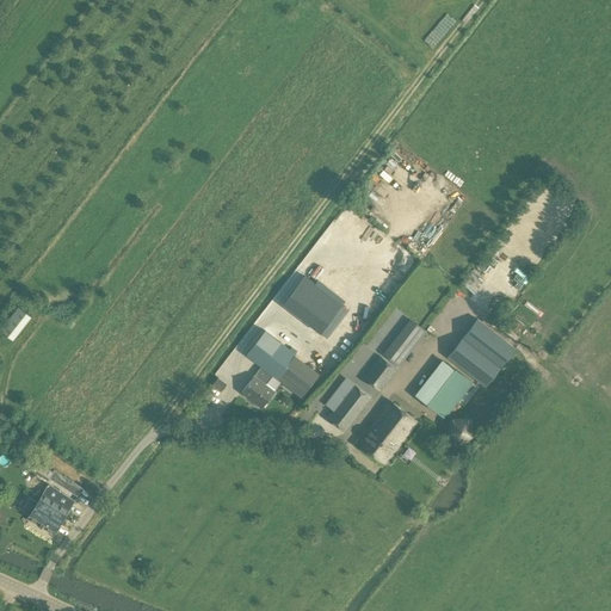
[(471,272),(463,283),(474,292),(482,282),(471,272)]
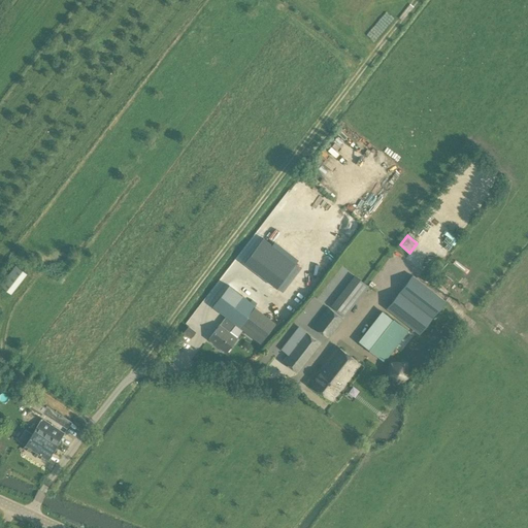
[(261,236),(241,262),(275,288),(295,262),(261,236)]
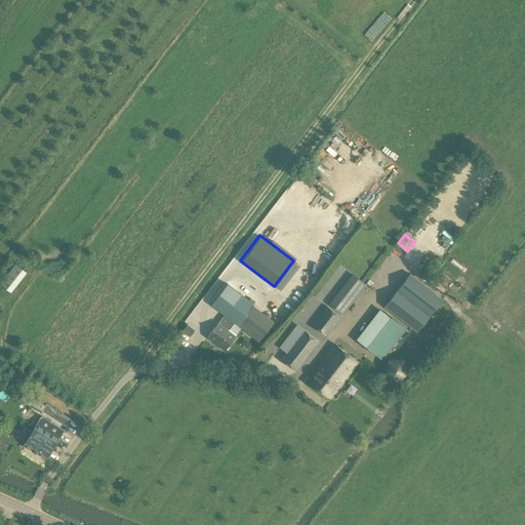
[(0,283),(11,292),(27,272),(15,263),(0,283)]
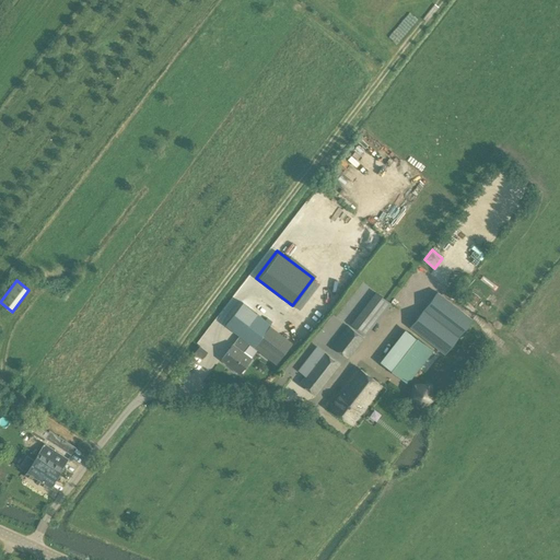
[(438,292),(410,326),(445,353),(471,318),(438,292)]
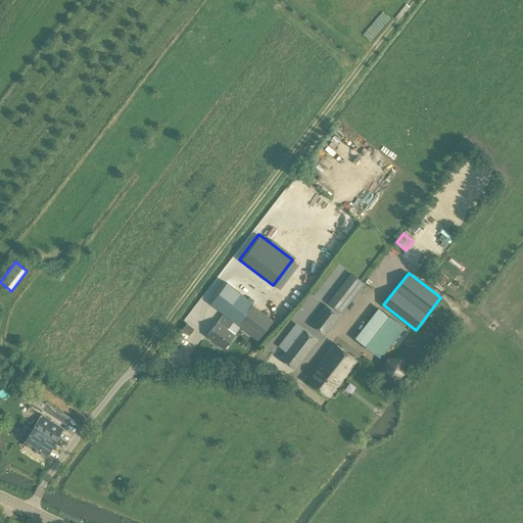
[(218,321),(206,336),(225,349),(236,334),(241,327),(237,325),(254,301),(250,297),(249,299),(240,292),(241,292),(227,282),(210,303),(224,314),(219,321),(218,321)]
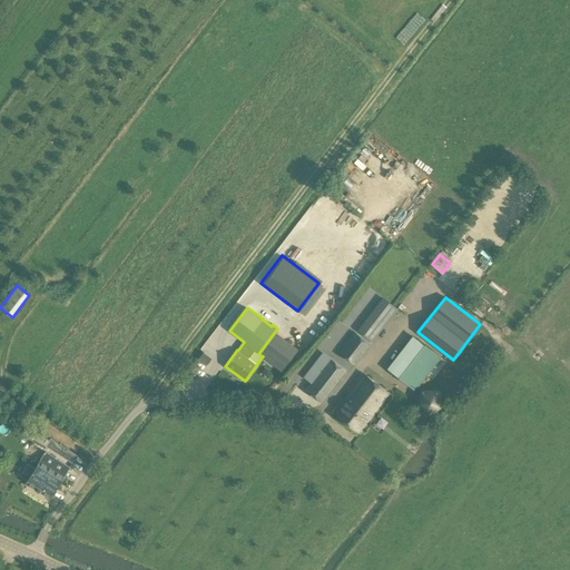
[(354,365),(370,344),(355,333),(338,353),(354,365)]
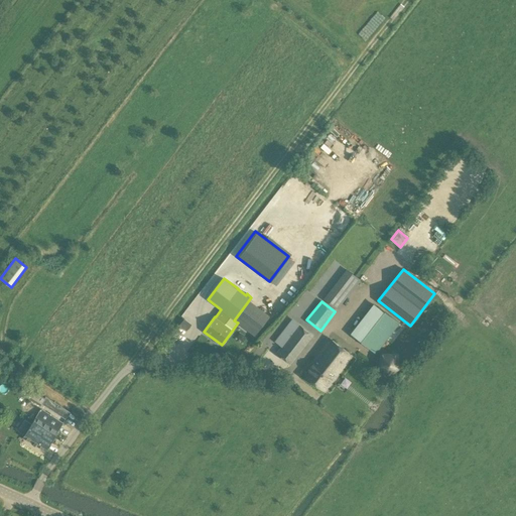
[(377,307),(354,337),(376,354),(399,324),(377,307)]
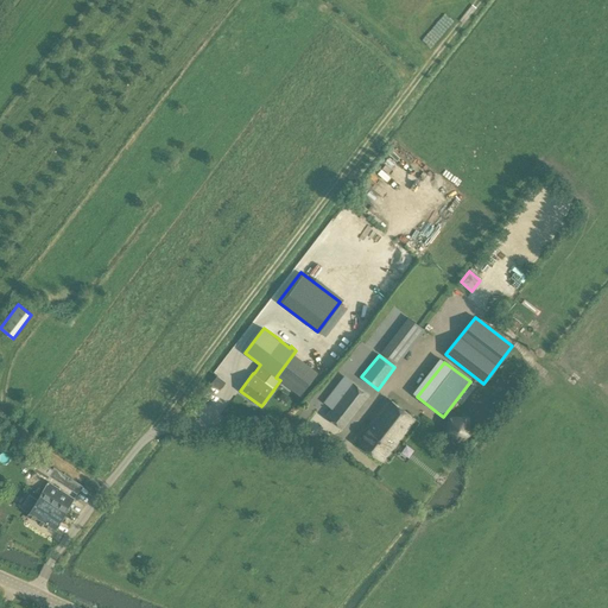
[(327,416),(343,429),(368,396),(352,382),(339,399),(331,394),(324,403),(331,407),(327,416)]
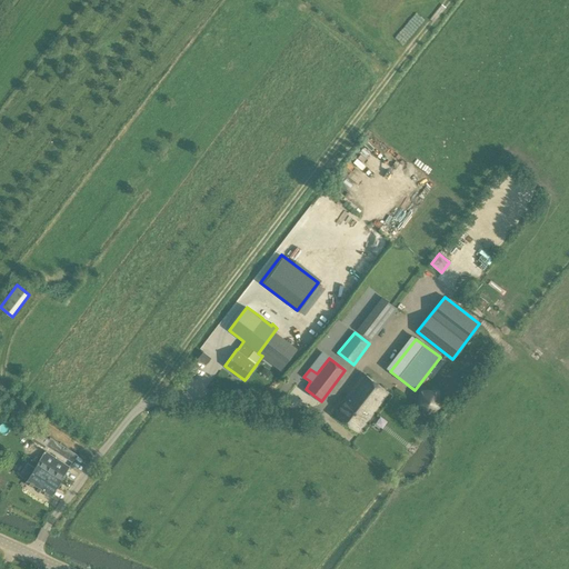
[(367,373),(338,412),(361,430),(390,391),(367,373)]
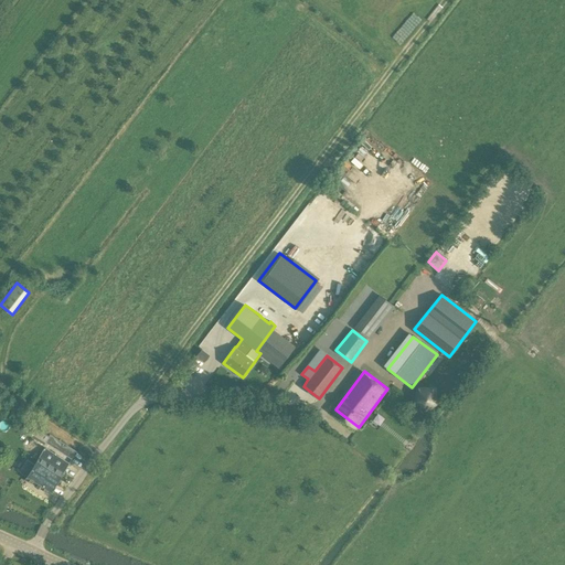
[(418,387),(414,401),(425,409),(437,402),(433,387),(418,387)]
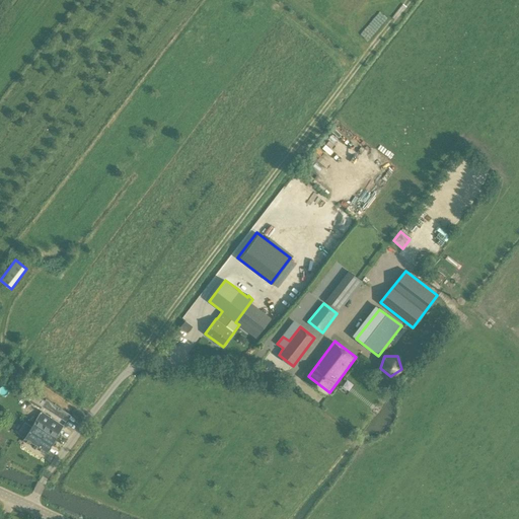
[(42,406),(45,400),(20,385),(17,391),(30,399),(29,401),(41,408),(42,406)]
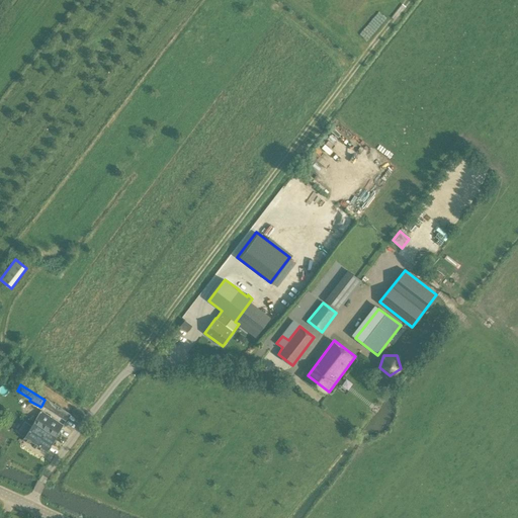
[(23,422),(16,433),(18,434),(23,438),(23,439),(46,453),(64,424),(41,410),(30,426),(23,422)]
